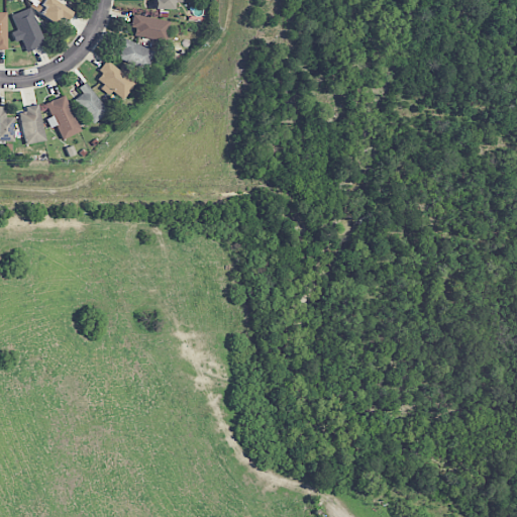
[(72,12),(53,0),(44,0),(37,11),(62,27),(72,12)]
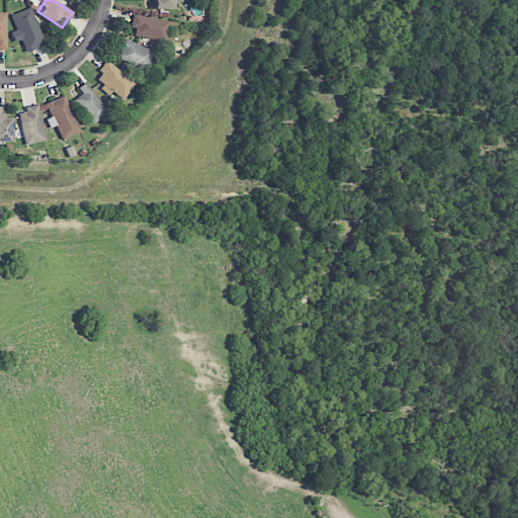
[(173,10),(173,2),(181,2),(181,0),(154,0),(154,9),(173,10)]
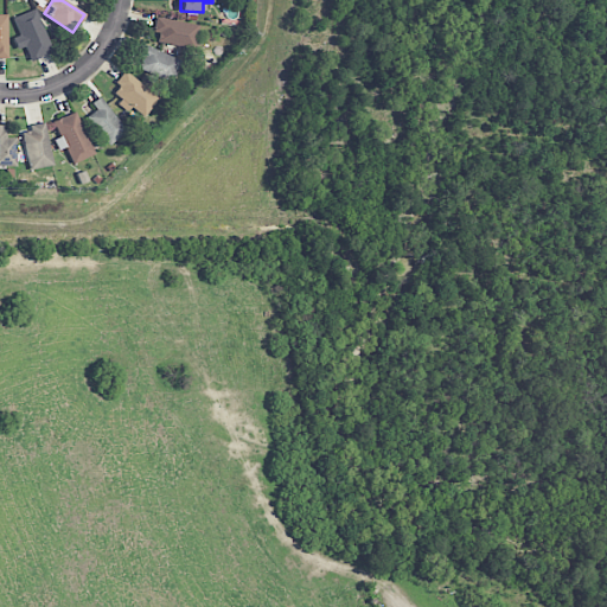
[(53,52),(36,8),(13,18),(20,34),(12,38),(17,50),(25,46),(31,62),(53,52)]
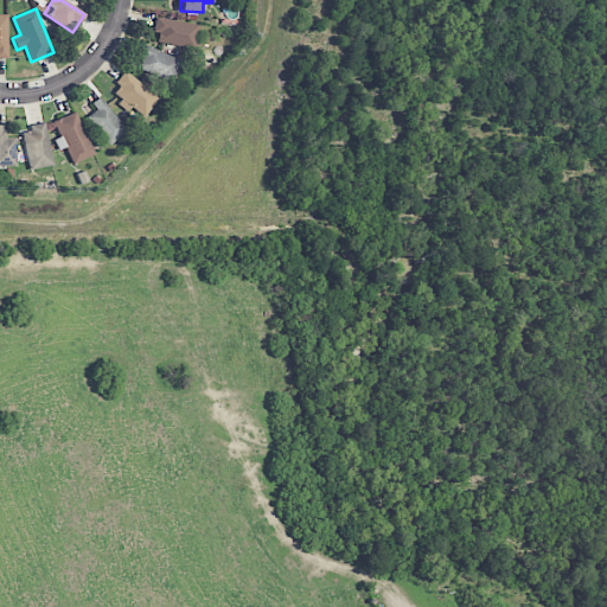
[(154,32),(158,33),(157,44),(196,49),(198,24),(155,19),(154,32)]
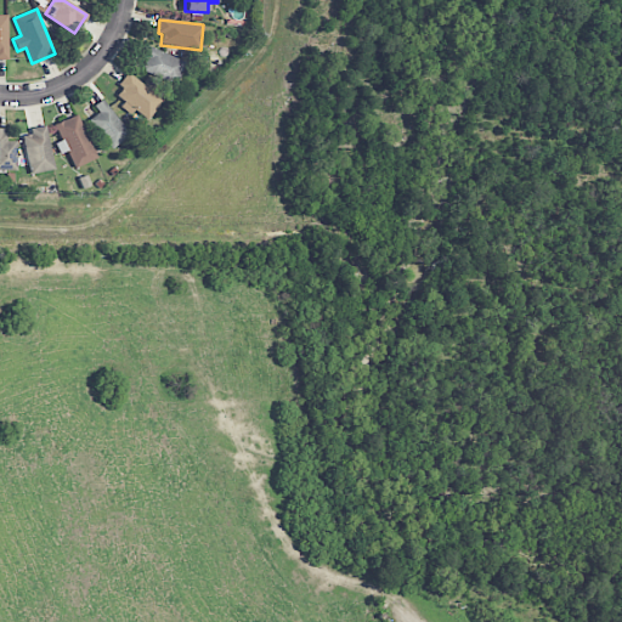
[(142,69),(175,85),(186,63),(145,44),(140,55),(147,58),(142,69)]
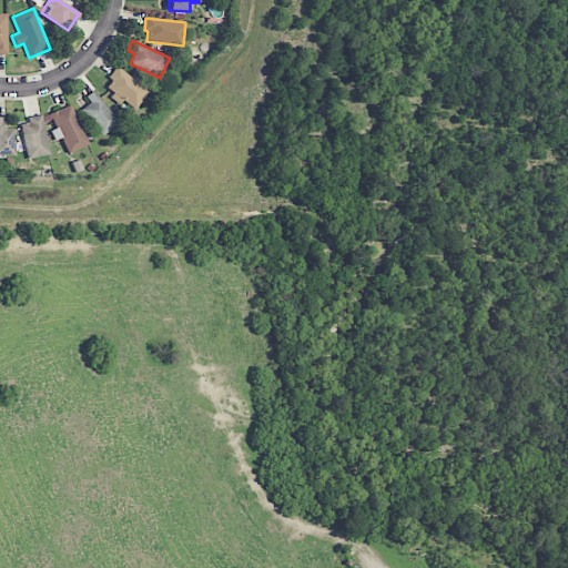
[(103,88),(133,111),(149,92),(119,68),(103,88)]
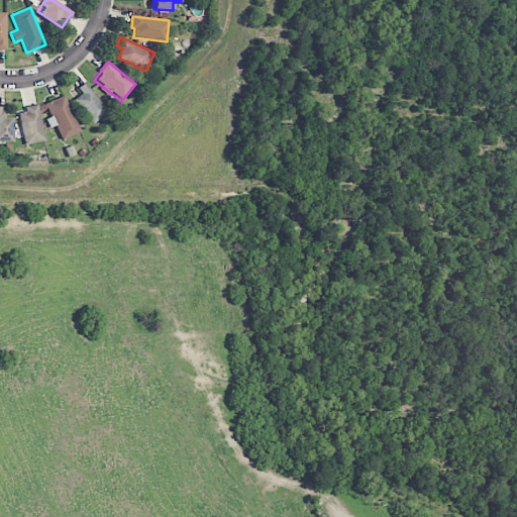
[(78,88),(82,94),(75,99),(92,124),(108,113),(86,82),(78,88)]
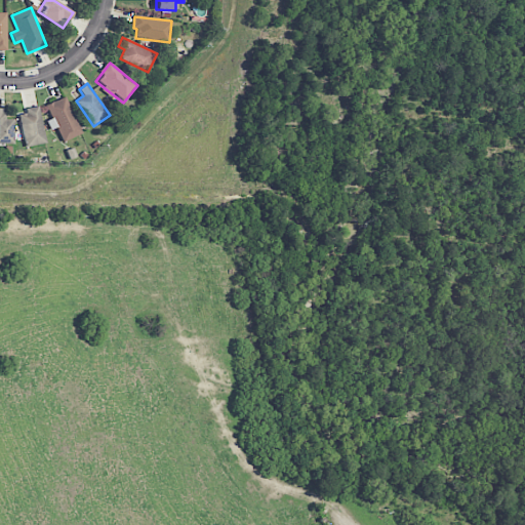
[(46,105),(51,119),(47,121),(50,130),(57,127),(63,142),(81,134),(67,96),(46,105)]
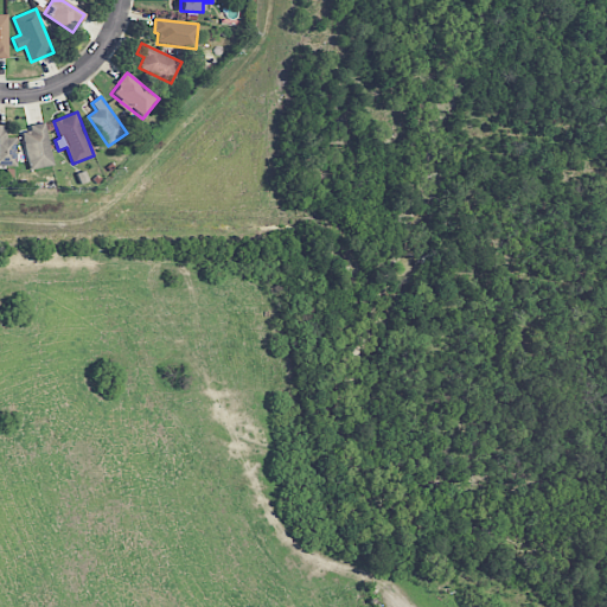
[(0,166),(17,166),(17,138),(5,138),(5,125),(0,125),(0,166)]
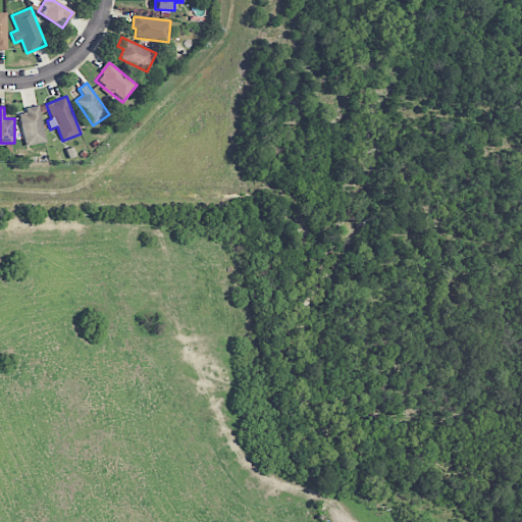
[(44,144),(41,107),(20,109),(23,146),(44,144)]
